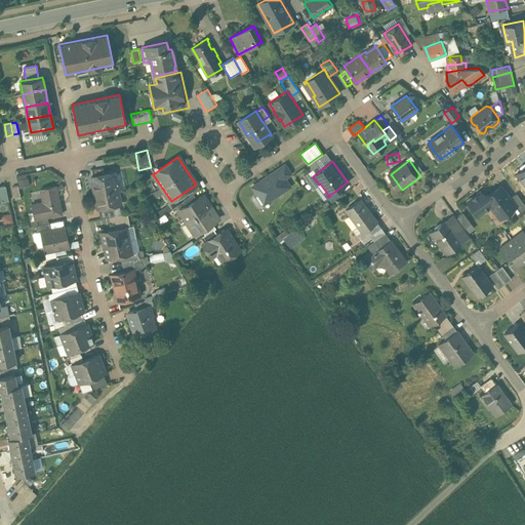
[(285,165),(271,174),(252,187),(264,204),(289,187),(284,178),(288,175),(289,171),(285,165)]
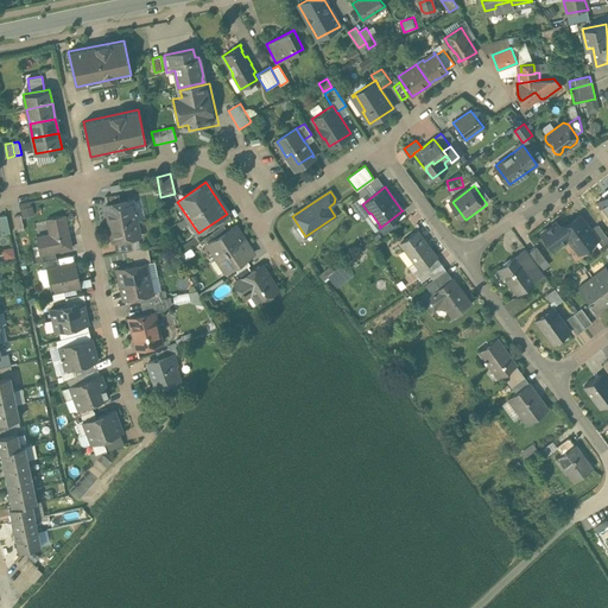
[(119,192),(105,196),(107,204),(120,201),(119,192)]
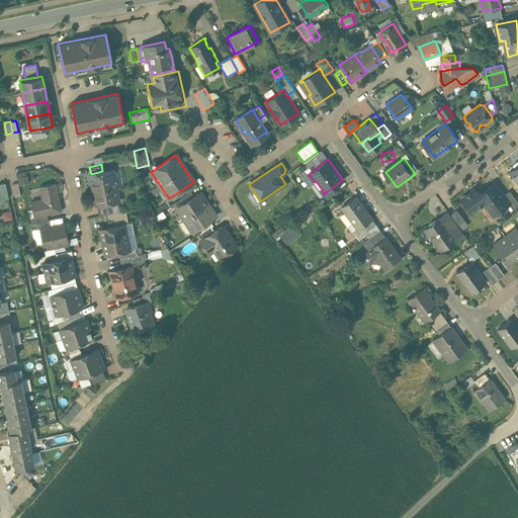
[(91,174),(90,174),(94,192),(115,187),(111,169),(102,171),(91,174)]
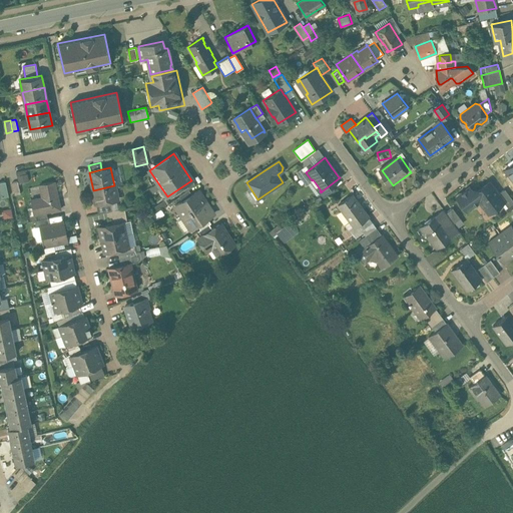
[(27,169),(17,170),(18,181),(28,180),(27,169)]
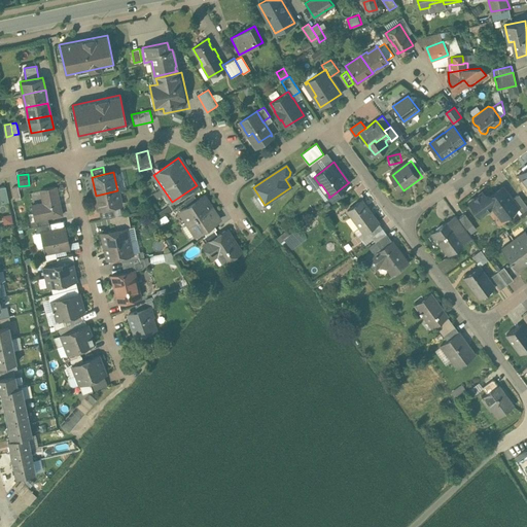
[(197,185),(187,191),(188,195),(190,197),(194,195),(201,190),(197,184),(197,185)]
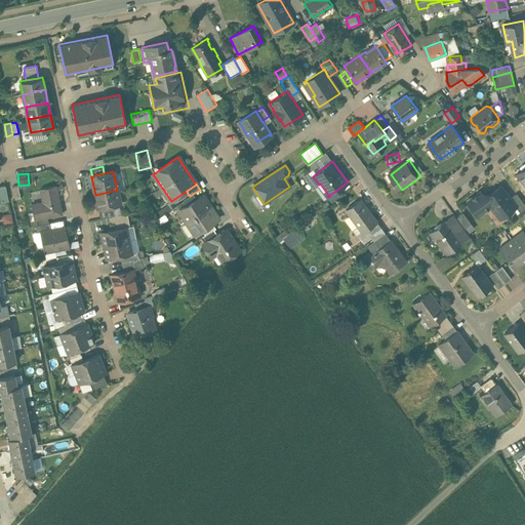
[(5,186),(0,187),(0,200),(0,202),(8,201),(5,186)]
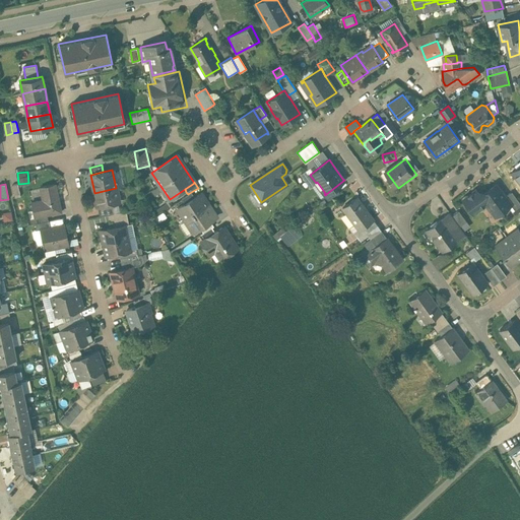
[(17,184),(12,185),(14,197),(20,196),(17,184)]
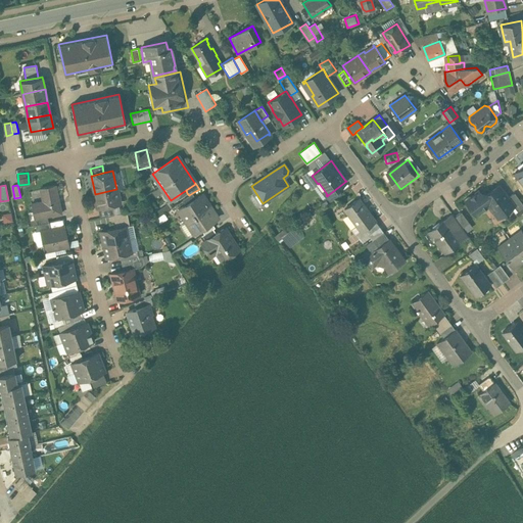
[(55,185),(40,188),(43,203),(32,206),(33,211),(35,219),(47,217),(61,214),(55,185)]
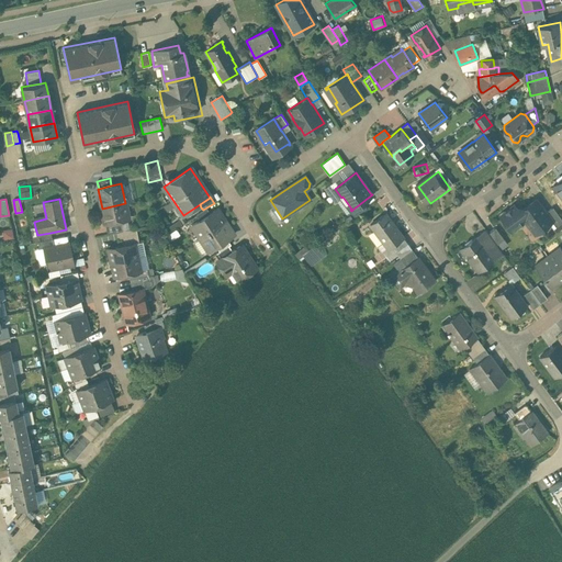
[(525,220),(536,234),(551,222),(552,221),(546,212),(536,199),(519,211),(518,212),(525,220)]
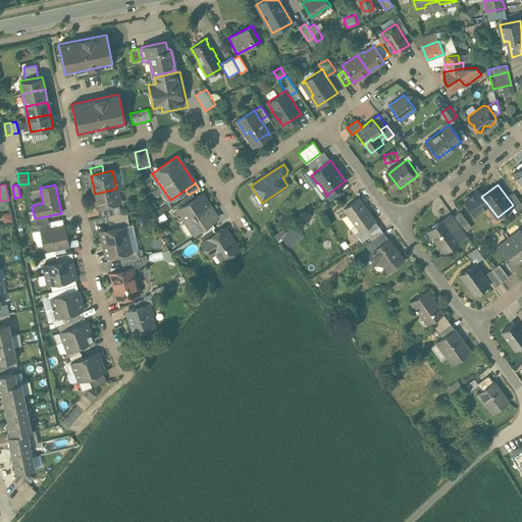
[(336,188),(327,195),(326,196),(329,200),(340,193),(336,188)]
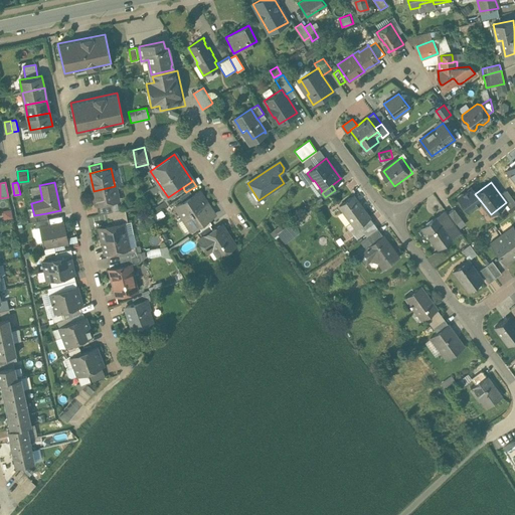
[(115,186),(94,191),(97,204),(111,201),(118,200),(115,186)]
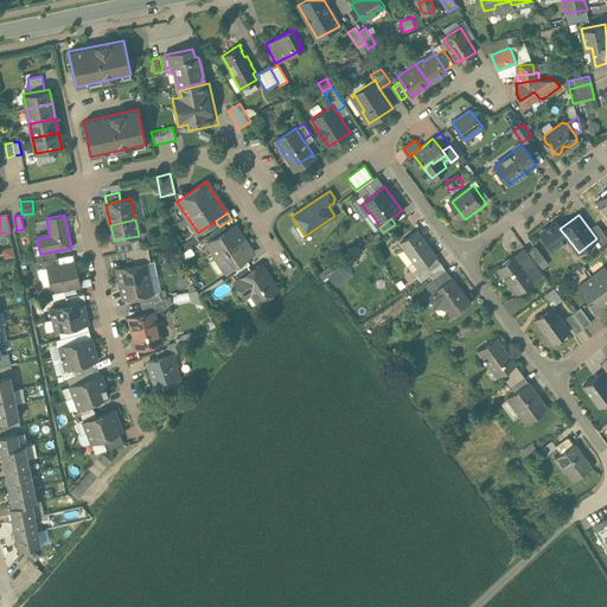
[(555,222),(544,230),(541,234),(553,249),(567,237),(560,229),(561,228),(555,222)]
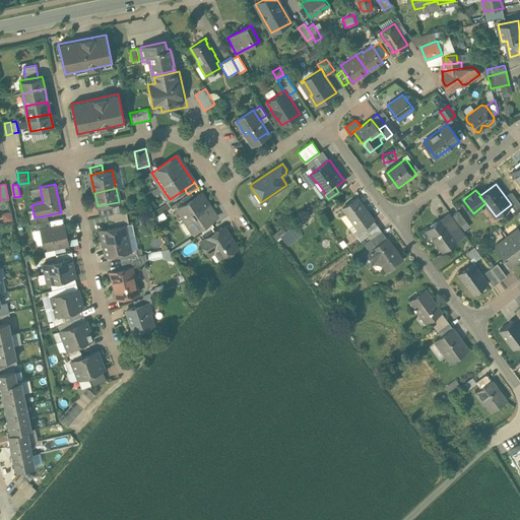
[(188,194),(181,199),(185,204),(195,197),(191,192),(188,194)]
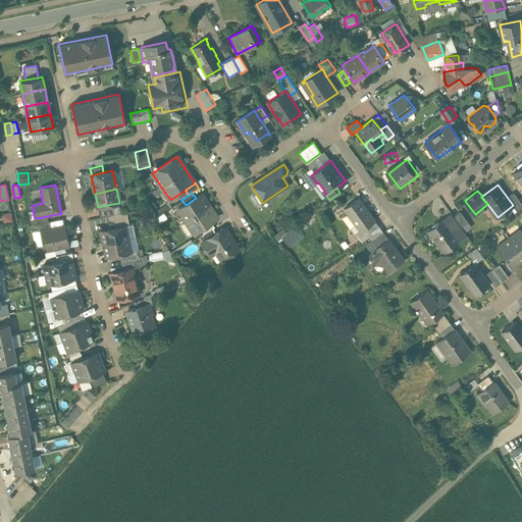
[(521,206),(521,204),(513,193),(507,197),(513,205),(512,206),(516,211),(521,206)]
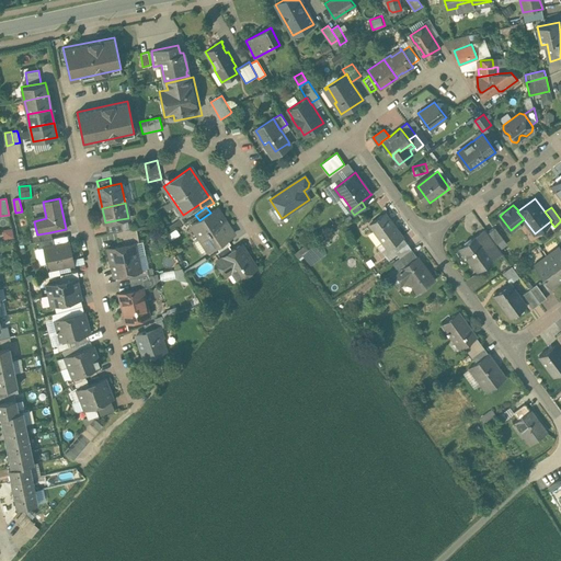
[(199,238),(226,221),(220,215),(218,217),(214,210),(210,213),(199,220),(192,226),(199,238)]
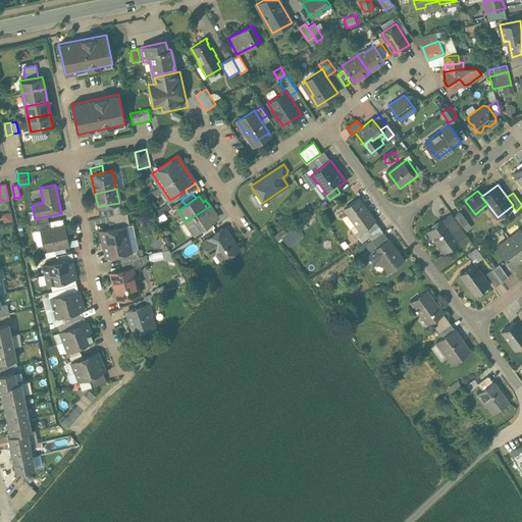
[(374,220),(358,198),(344,208),(360,230),(364,228),(374,220)]
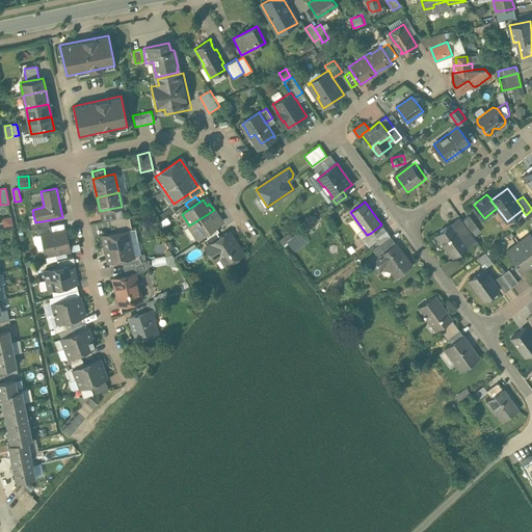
[(114,208),(100,211),(102,221),(110,219),(116,218),(114,208)]
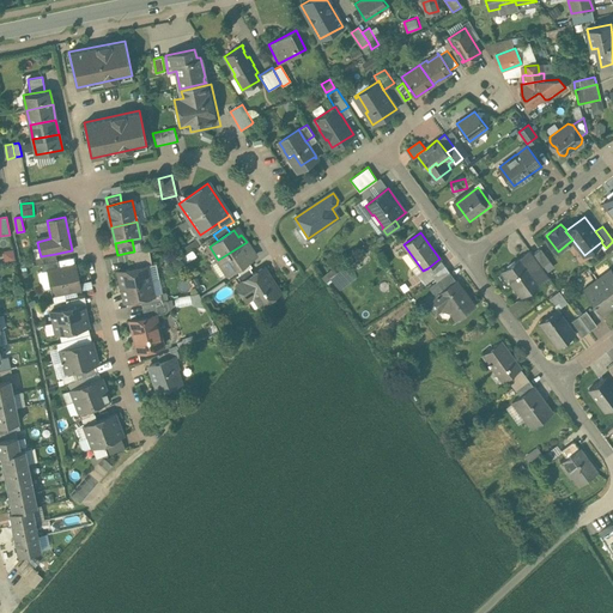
[(247,242),(218,260),(228,274),(236,268),(248,261),(253,258),(248,252),(252,249),(247,242)]
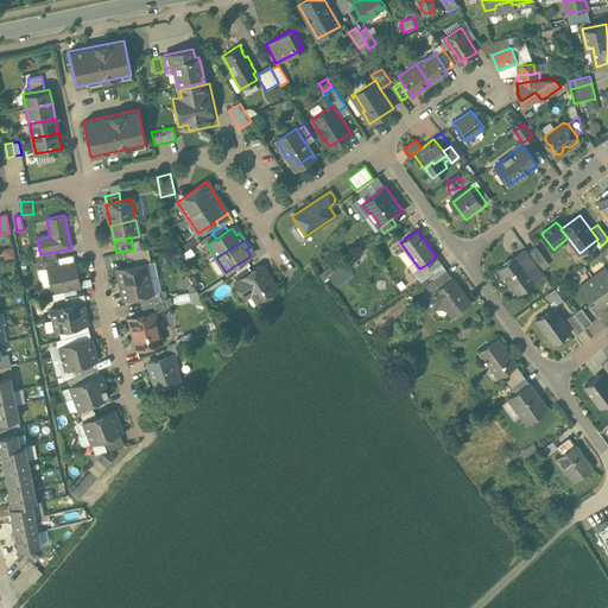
[(2,248),(5,259),(17,255),(13,246),(2,248)]
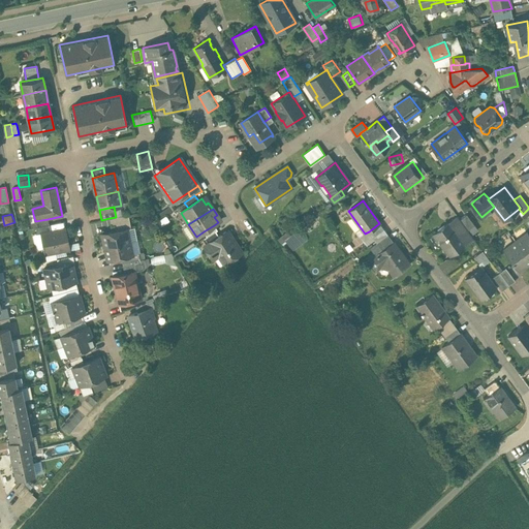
[(116,217),(110,218),(112,226),(115,225),(129,222),(128,215),(116,217)]
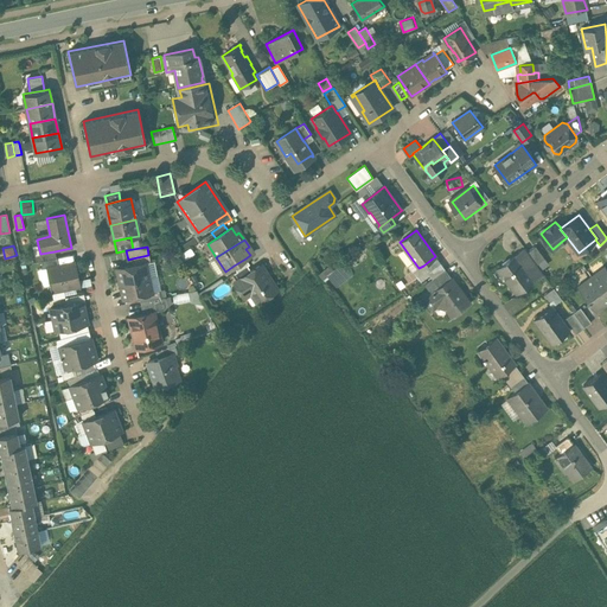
[(548,263),(535,247),(531,249),(528,251),(541,268),(548,263)]
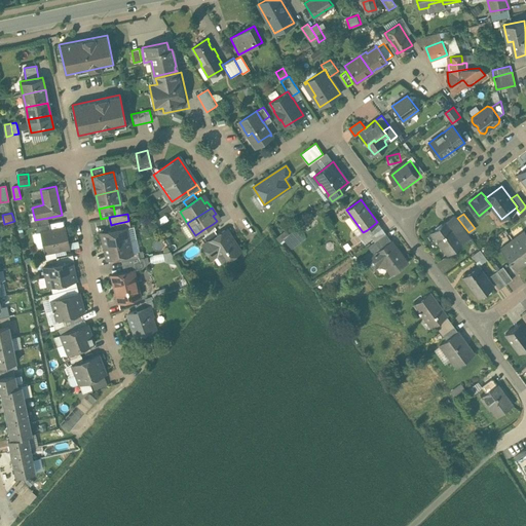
[(463,226),(455,215),(447,221),(455,232),(463,226)]
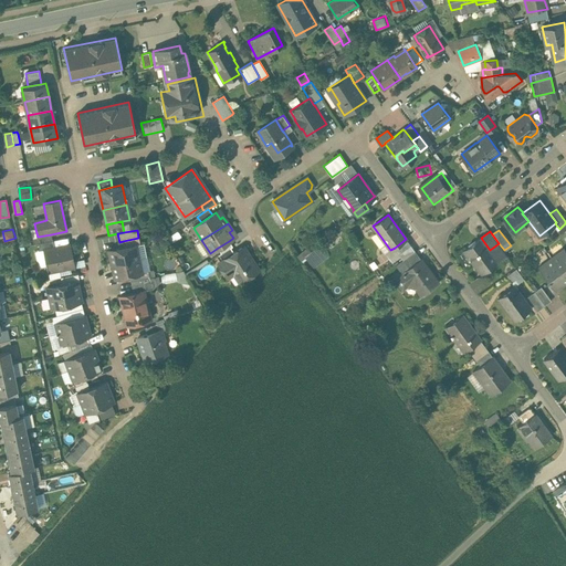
[(32,238),(33,244),(38,243),(52,240),(51,234),(38,237),(32,238)]
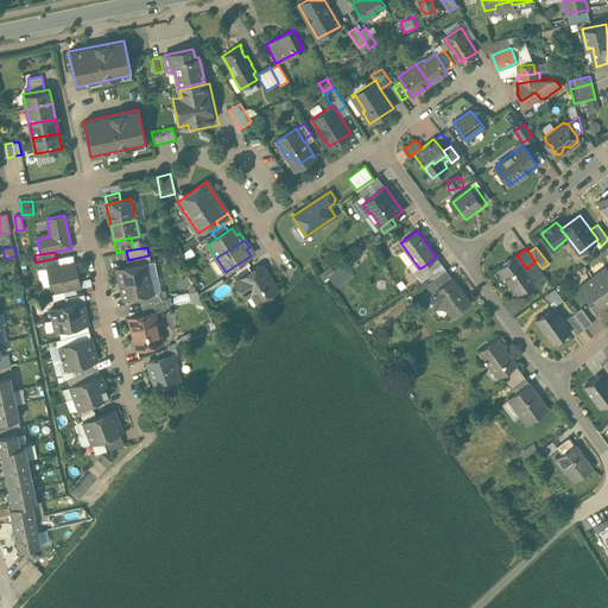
[(149,255),(132,259),(133,266),(146,263),(146,264),(151,263),(149,255)]
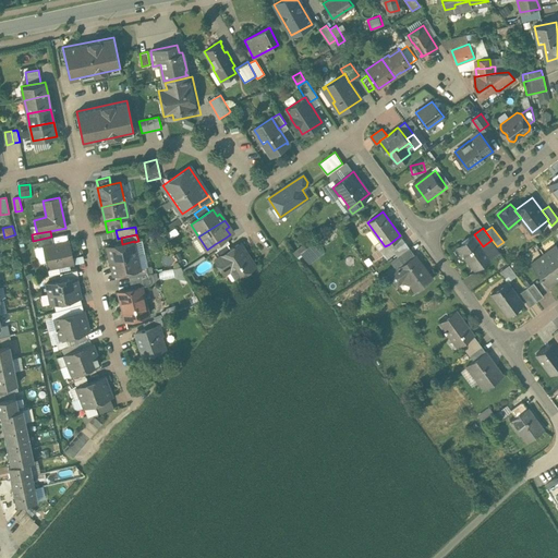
[(483,246),(474,234),(471,237),(458,247),(463,254),(474,268),(490,256),(483,246)]
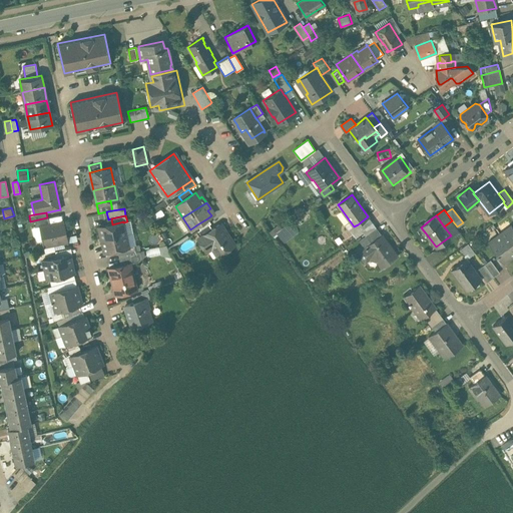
[(368,216),(358,224),(361,229),(372,221),(368,216)]
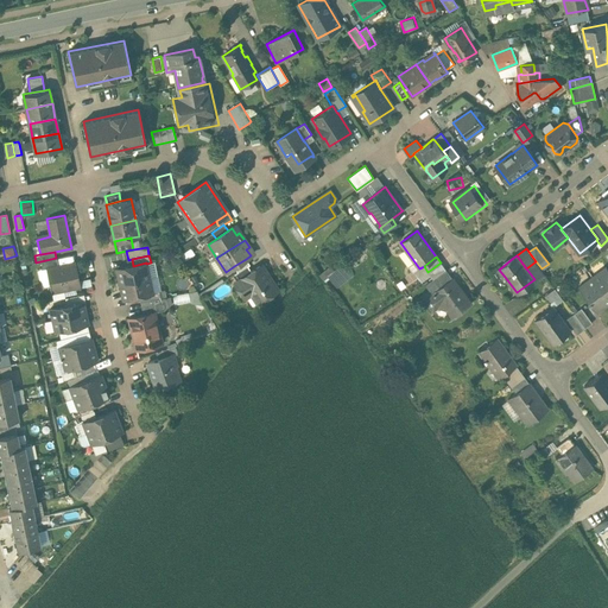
[(56,258),(40,261),(43,270),(48,268),(46,267),(58,265),(57,258),(56,258)]
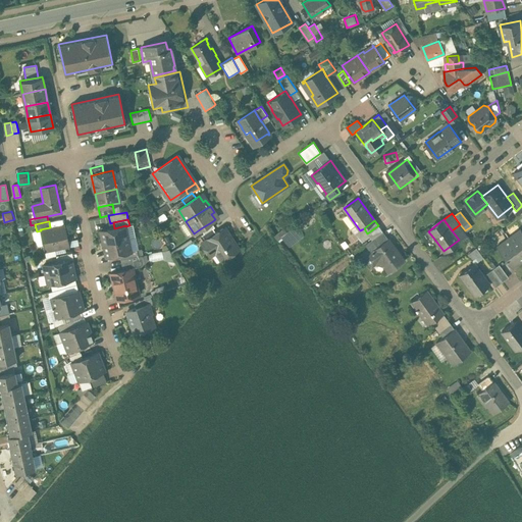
[(211,222),(201,228),(204,233),(212,228),(214,227),(211,222)]
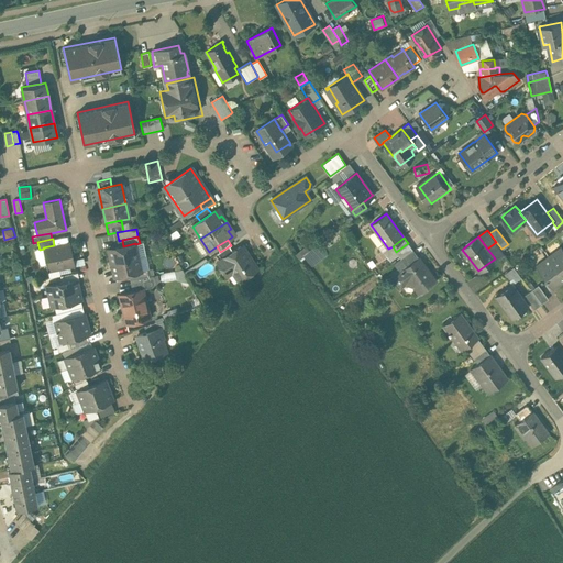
[(54,245),(43,247),(44,249),(48,271),(74,265),(69,243),(54,245)]
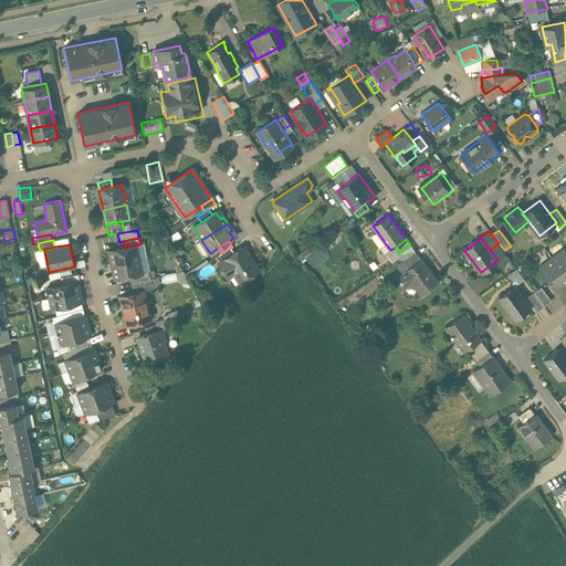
[(124,248),(109,250),(112,264),(138,259),(136,245),(136,244),(124,248)]
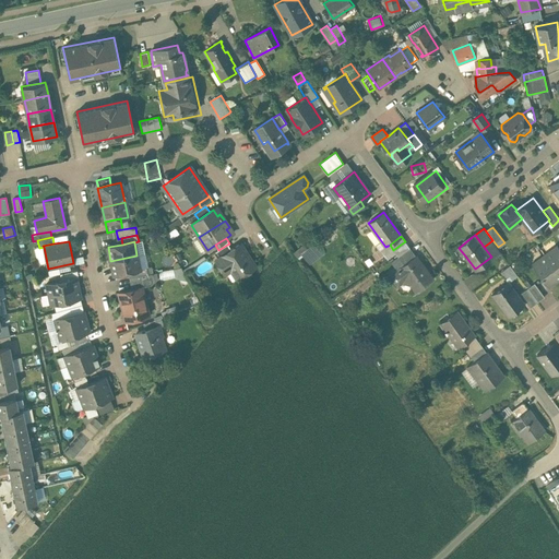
[(405,241),(393,250),(397,256),(409,248),(405,241)]
